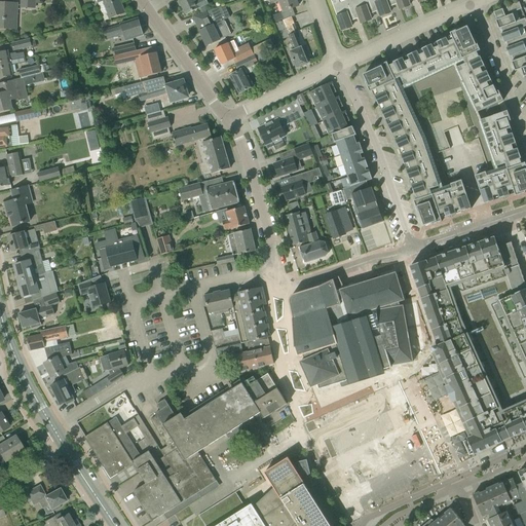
[(21,0),(21,8),(34,9),(34,0),(21,0)]
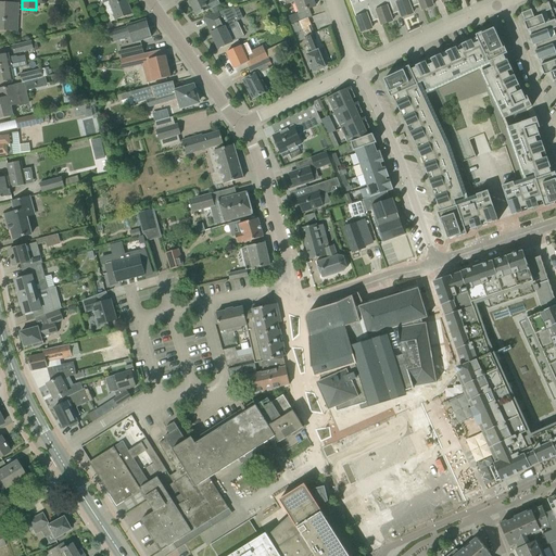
[(108,0),(116,21),(122,19),(133,14),(126,0),(108,0)]
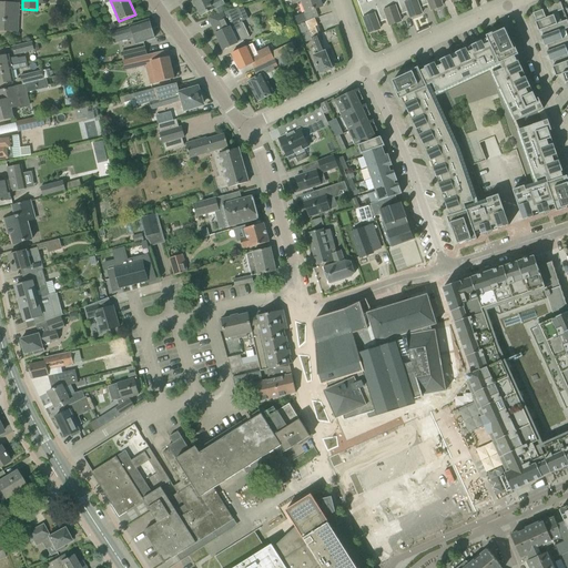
[(192,0),(193,1),(192,2),(194,7),(196,7),(201,17),(225,4),(222,0),(192,0)]
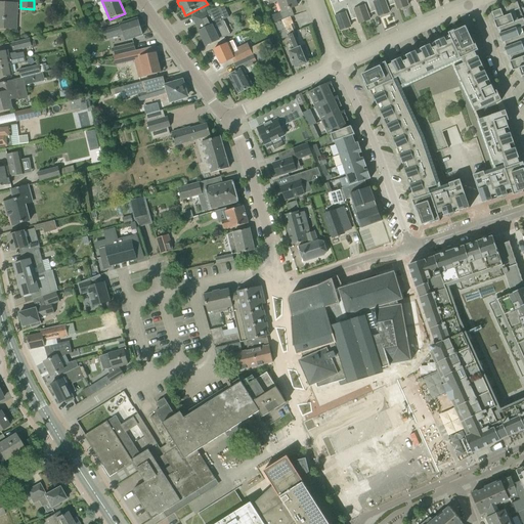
[(294,0),(267,0),(269,4),(277,1),(281,12),(297,6),(294,0)]
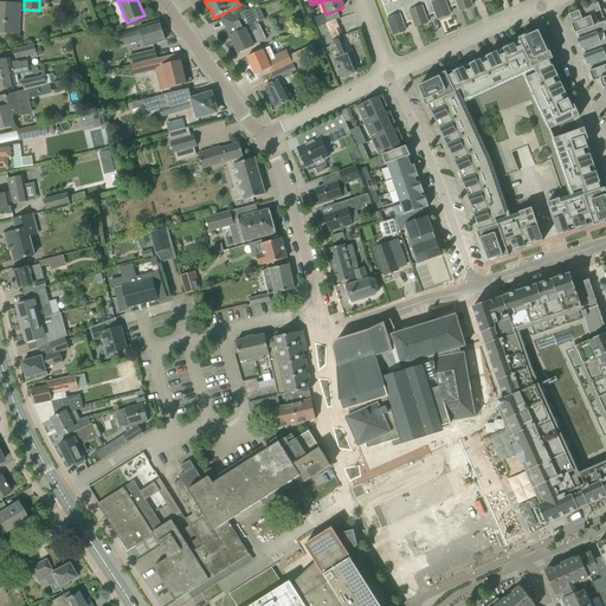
[(380,0),(394,36),(405,32),(403,25),(414,21),(406,0),(397,0),(393,1),(392,0),(380,0)]
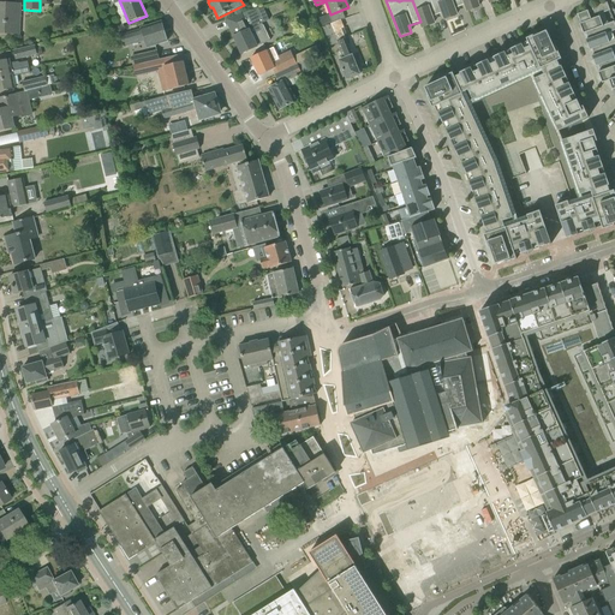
[(412,0),(421,22),(423,28),(434,24),(431,17),(442,13),(443,13),(437,0),(412,0)]
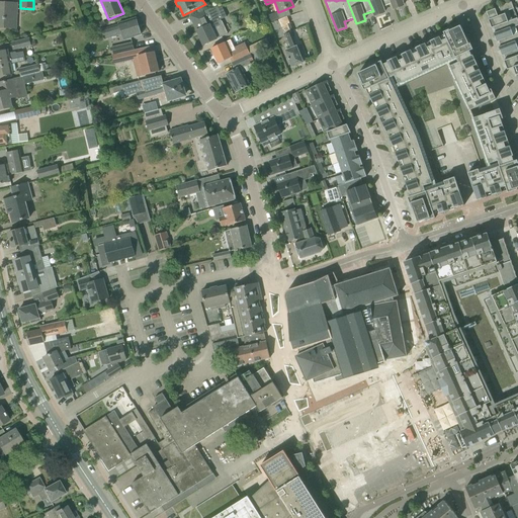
[(368,0),(373,11),(372,11),(374,16),(384,13),(382,7),(392,4),(393,4),(391,0),(368,0)]
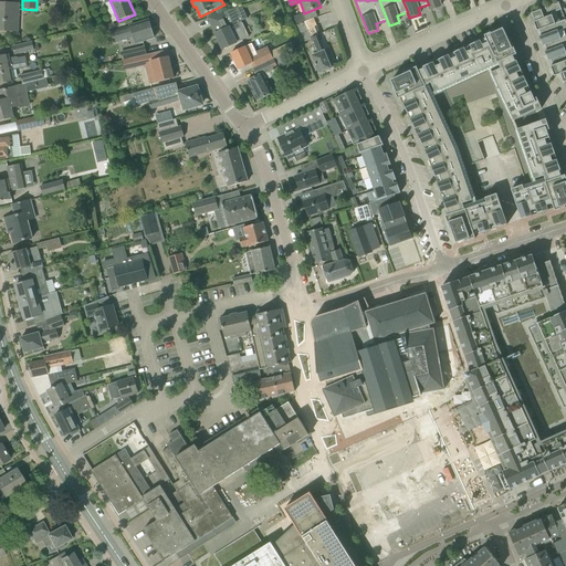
[(427,0),(429,4),(428,4),(430,10),(440,7),(438,1),(439,0),(427,0)]
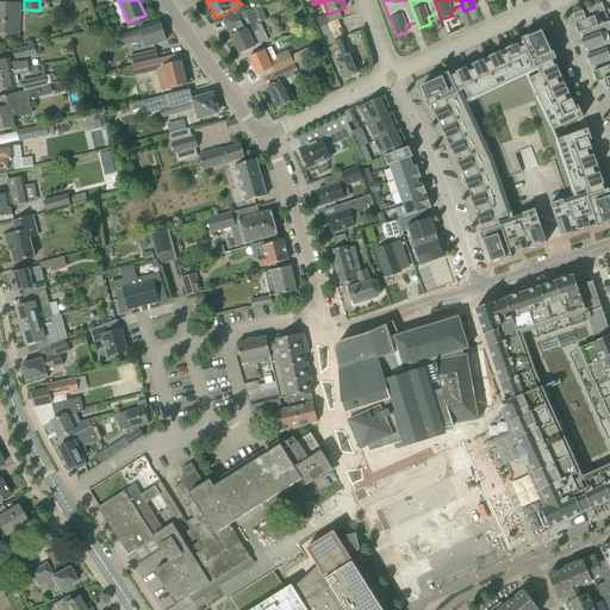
[(0,33),(6,33),(18,35),(19,4),(0,2),(0,33)]
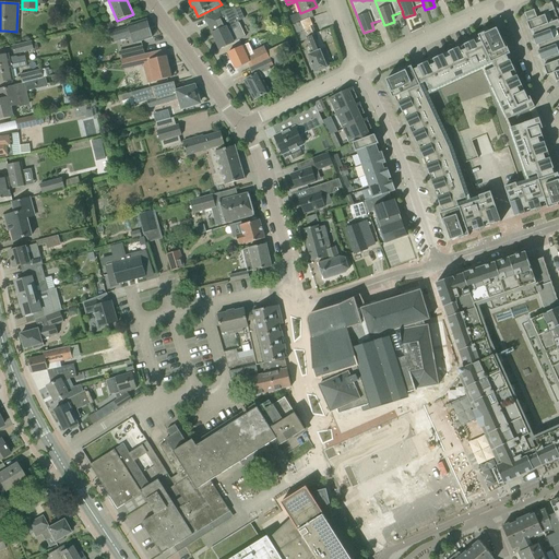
[(530,32),(532,31),(532,30),(548,24),(548,23),(544,13),(554,10),(551,2),(537,8),(538,9),(534,11),(534,10),(525,13),(527,22),(526,22),(530,32)]
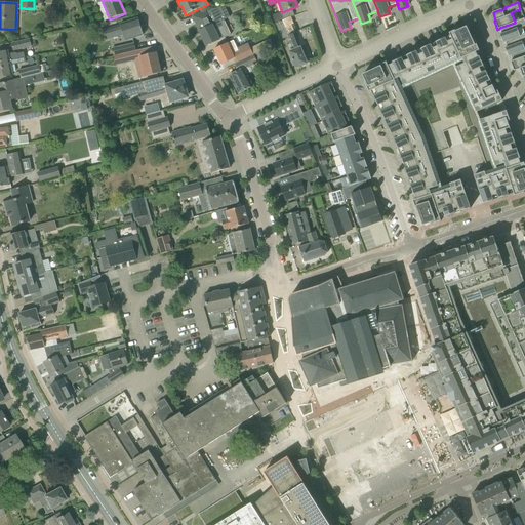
[(223,21),(229,17),(224,5),(206,11),(202,12),(193,16),(206,46),(218,41),(218,40),(230,35),(223,21)]
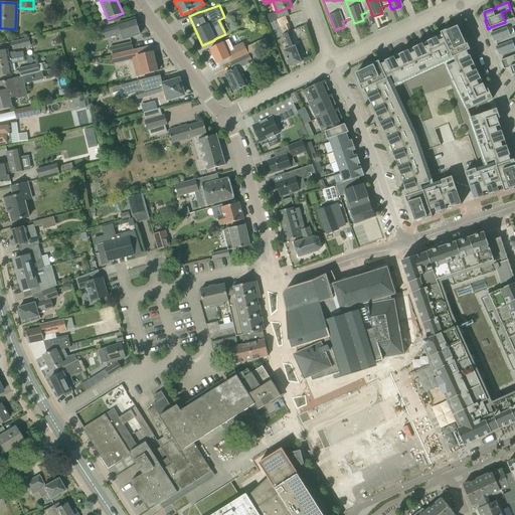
[(264,16),(266,23),(277,19),(275,12),(264,16)]
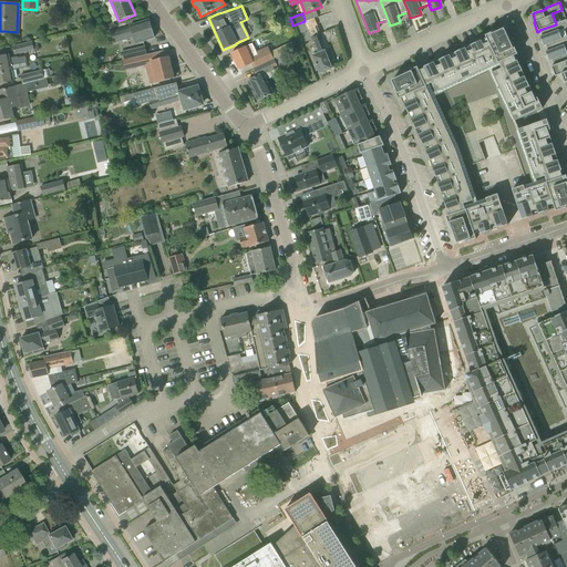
[(316,54),(312,55),(319,74),(331,69),(315,27),(317,26),(313,19),(303,23),(310,39),(316,54)]
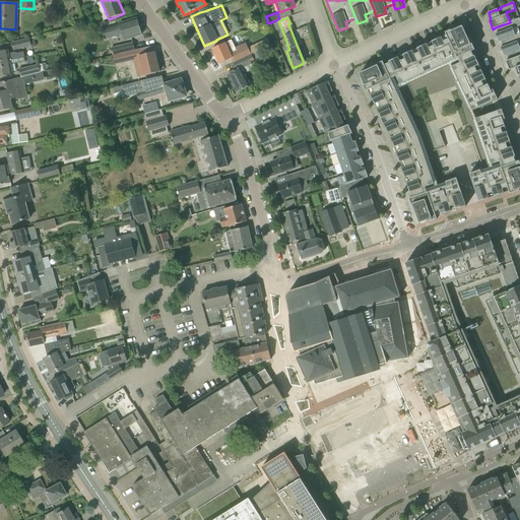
[(102,30),(104,40),(122,35),(124,41),(141,36),(136,18),(119,24),(119,25),(102,30)]
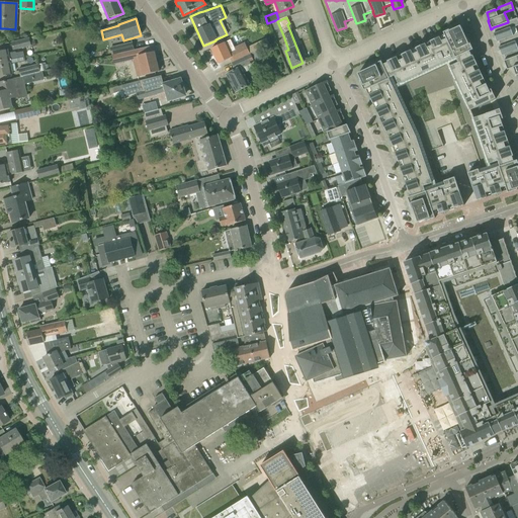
[(497,42),(499,41),(498,41),(513,35),(510,28),(517,25),(517,20),(517,18),(508,21),(508,22),(493,27),(493,28),(495,33),(493,34),(497,42)]
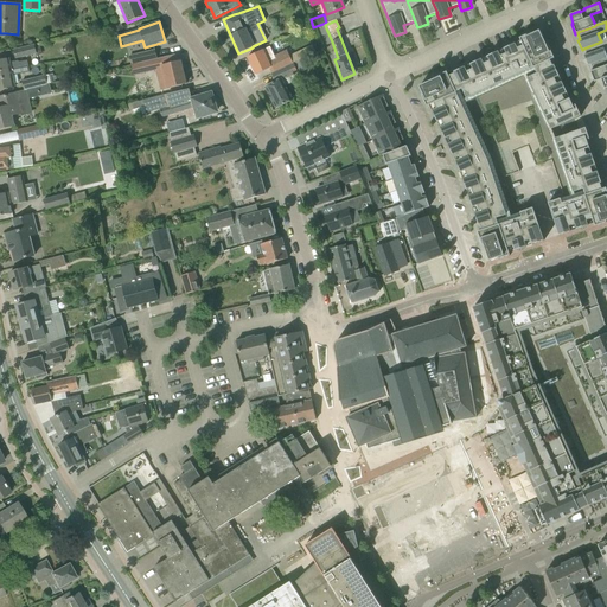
[(579,131),(574,120),(581,116),(575,106),(573,107),(554,65),(551,61),(554,59),(548,45),(547,46),(540,31),(531,34),(530,33),(519,39),(521,42),(504,49),(498,52),(497,52),(489,56),(454,72),(454,74),(448,76),(447,72),(433,78),(434,80),(419,87),(423,95),(422,96),(427,107),(429,106),(460,172),(478,225),(480,225),(481,230),(478,232),(483,247),(484,246),(489,261),(498,259),(498,260),(510,256),(509,253),(517,250),(525,248),(544,241),(532,209),(521,212),(517,213),(504,178),(519,172),(512,153),(528,147),(535,167),(551,161),(564,198),(561,199),(548,203),(558,236),(579,229),(587,227),(594,224),(595,227),(606,223),(606,222),(606,221),(606,191),(606,189),(601,190),(600,184),(601,184),(587,141),(589,140),(586,128),(579,131)]
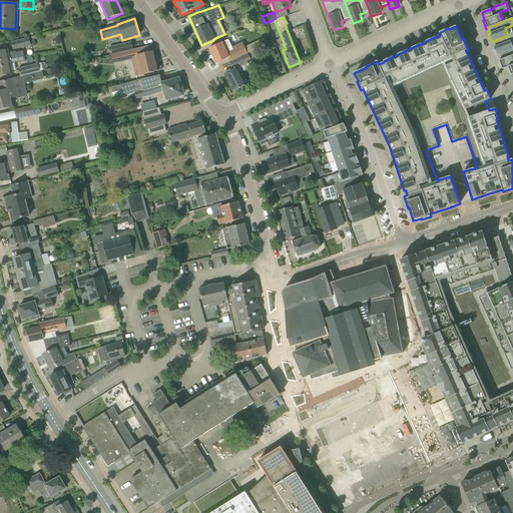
[(497,55),(499,55),(499,54),(512,48),(510,42),(512,40),(512,32),(508,35),(493,41),(494,41),(495,46),(493,47),(497,55)]
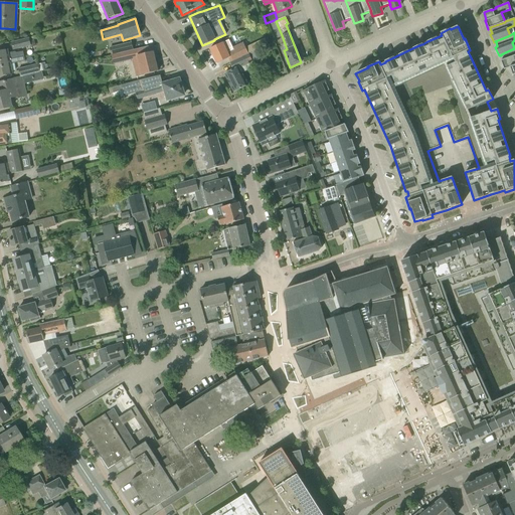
[(11,42),(13,50),(30,45),(28,38),(11,42)]
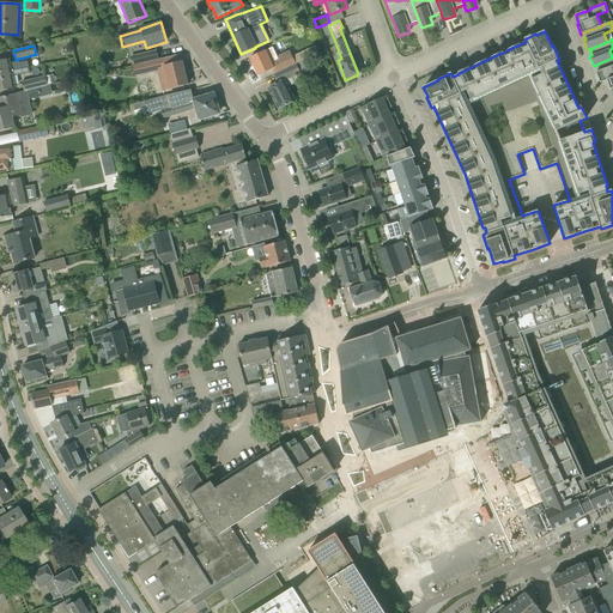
[(129,58),(132,66),(158,59),(156,50),(129,58)]
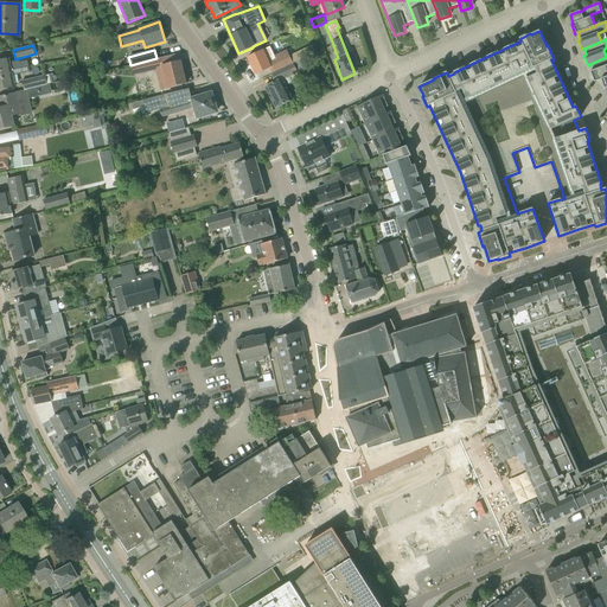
[(269,69),(272,74),(286,66),(293,64),(287,51),(267,61),(262,50),(248,57),(256,75),(269,69)]
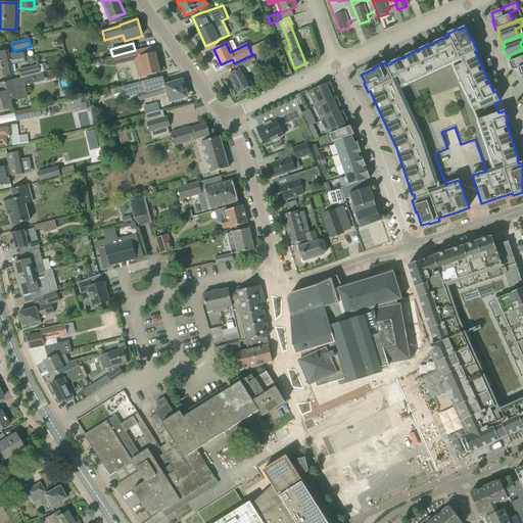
[(144,49),(117,56),(120,64),(134,61),(140,59),(144,77),(150,75),(160,73),(154,47),(144,49)]
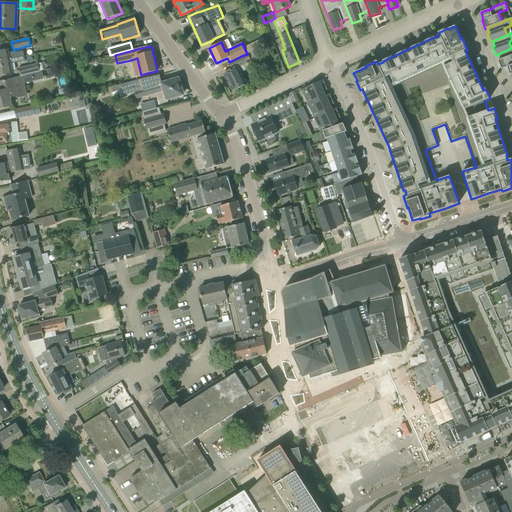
[(501,69),(507,67),(511,65),(511,48),(498,54),(498,55),(500,60),(498,61),(501,69)]
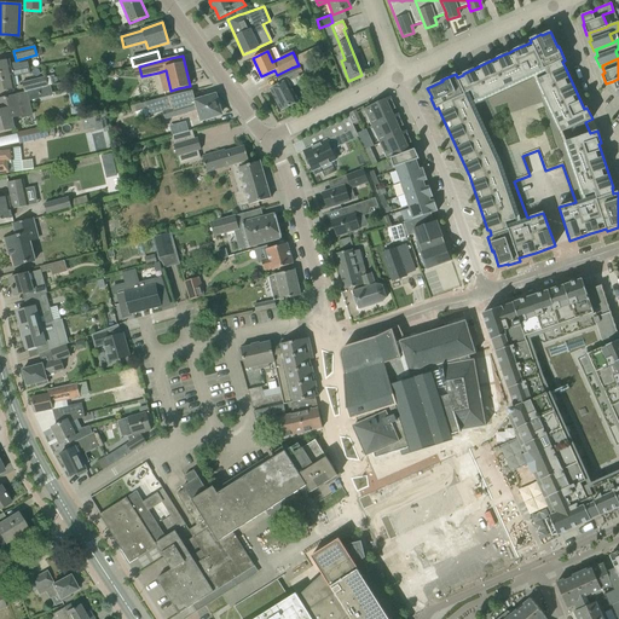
[(0,61),(0,74),(13,71),(13,69),(19,68),(18,64),(10,65),(9,59),(0,61)]
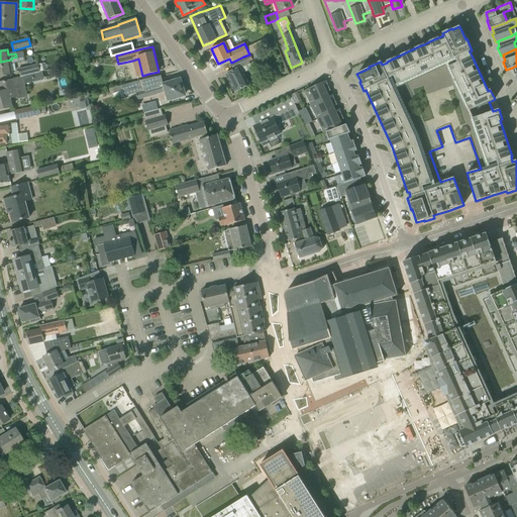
[(260,49),(249,55),(253,62),(264,57),(260,49)]
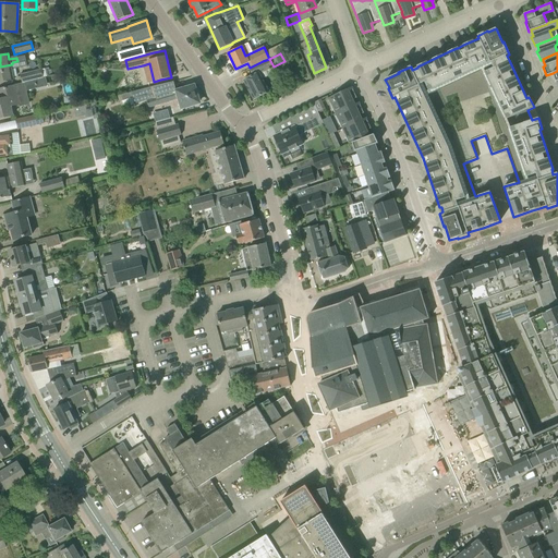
[(12,64),(0,67),(0,82),(13,80),(11,68),(26,64),(24,56),(16,58),(17,61),(12,62),(12,64)]
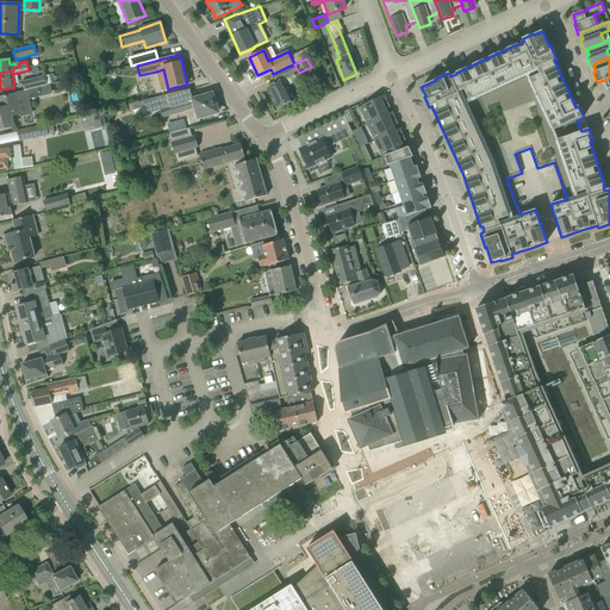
[(287,67),(273,74),(273,75),(277,82),(266,88),(278,110),(293,101),(284,81),(299,74),(299,73),(294,64),(287,67)]
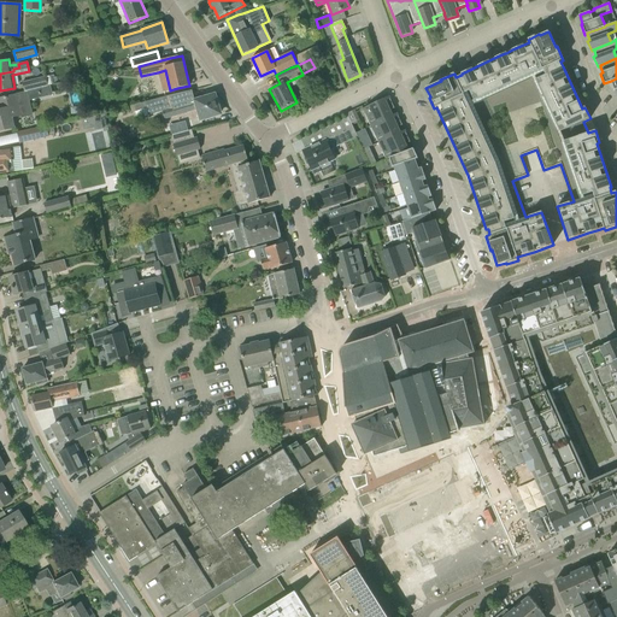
[(53,75),(45,77),(47,86),(50,86),(56,83),(53,75)]
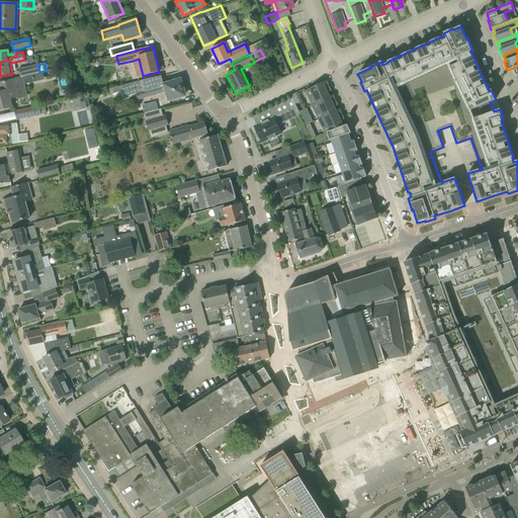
[(19,70),(20,77),(32,74),(39,72),(37,65),(19,70)]
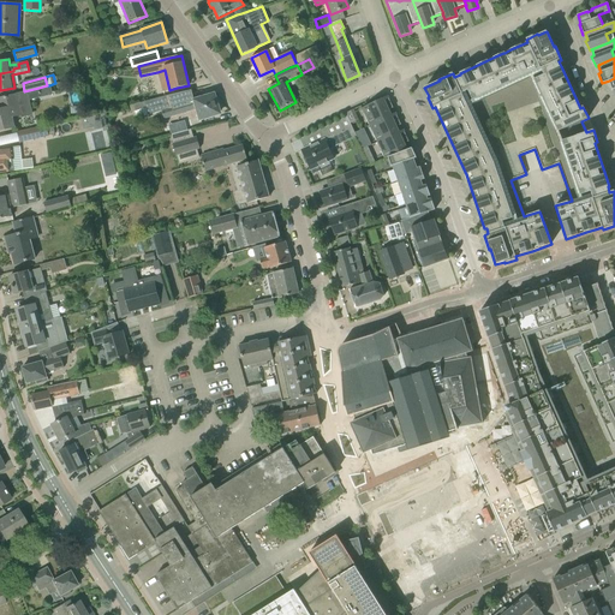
[(47,85),(39,88),(41,96),(52,94),(49,85),(47,85)]
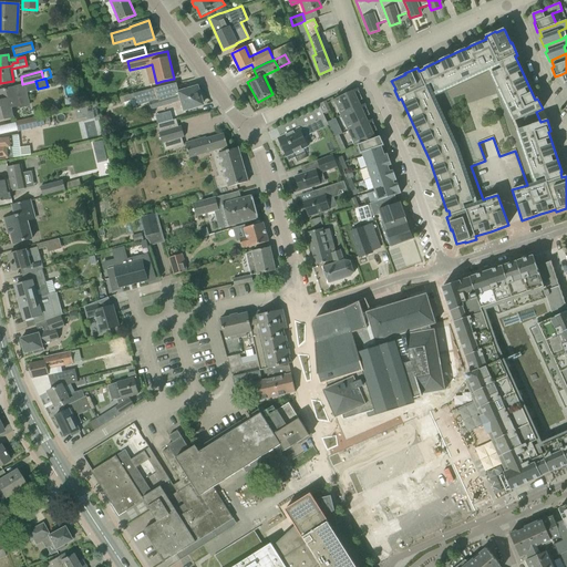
[(155,88),(155,89),(134,95),(123,99),(124,102),(136,99),(138,106),(148,103),(151,109),(161,105),(161,107),(182,101),(185,111),(202,106),(198,98),(200,96),(197,86),(179,92),(176,83),(155,88)]
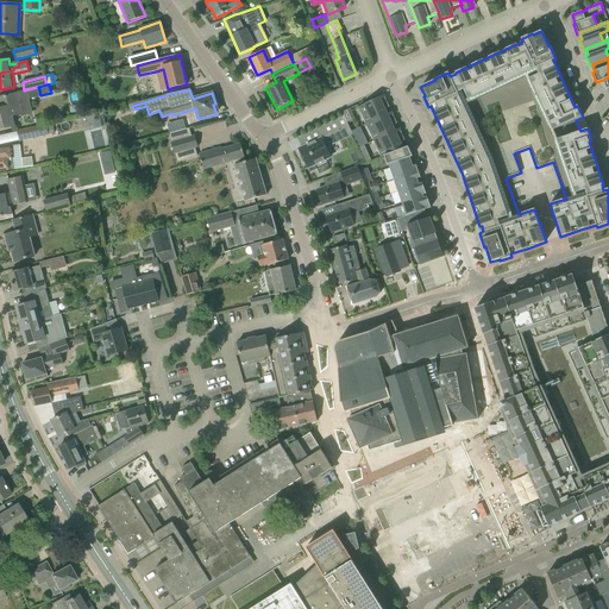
[(12,117),(20,114),(16,94),(0,98),(0,130),(14,126),(12,117)]
